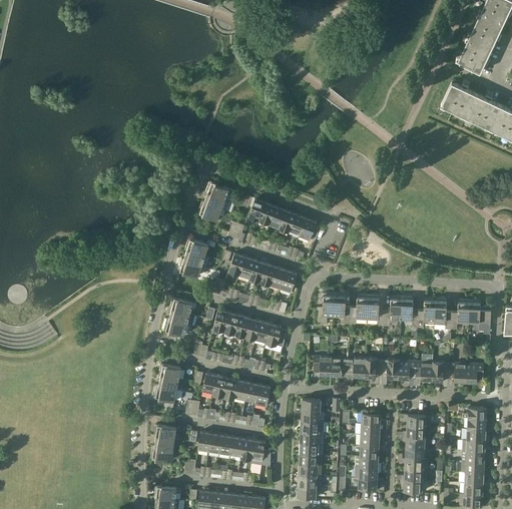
[(477,15),(502,27),(506,18),(508,19),(511,21),(511,20),(511,13),(509,12),(511,5),(511,2),(507,0),(487,0),(481,12),(479,11),(477,15)]
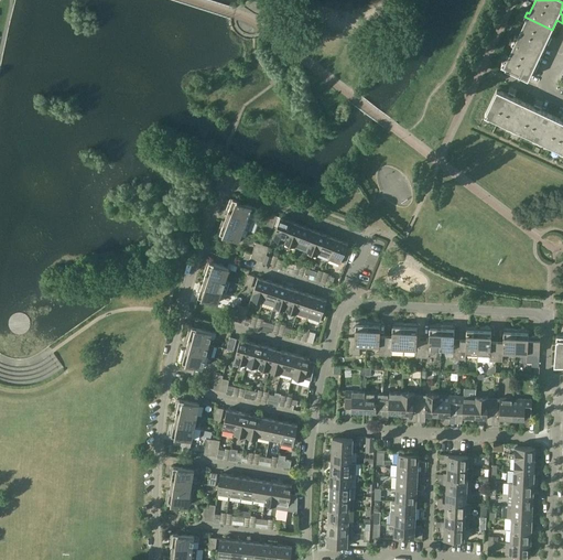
[(548,40),(552,30),(524,17),(523,21),(526,22),(517,40),(515,40),(512,43),(540,56),(544,46),(547,47),(551,50),(554,42),(550,41),(548,40)]
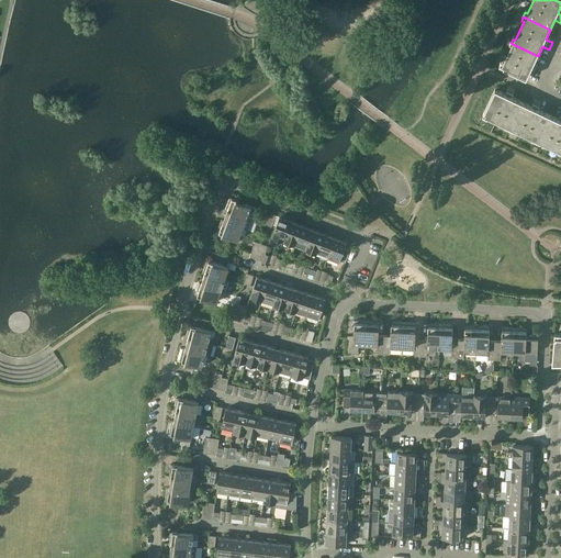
[(533,66),(538,56),(511,43),(508,47),(511,49),(503,66),(501,65),(498,70),(506,74),(505,77),(524,86),(530,73),(533,74),(536,76),(540,68),(536,67),(533,66)]
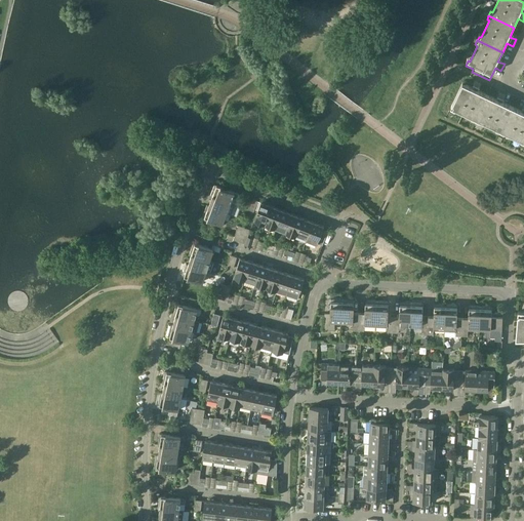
[(475,124),(486,98),(477,94),(478,91),(479,92),(480,88),(474,85),(472,89),(473,89),(471,91),(461,87),(449,112),(454,114),(455,112),(472,119),(471,122),(475,124)]
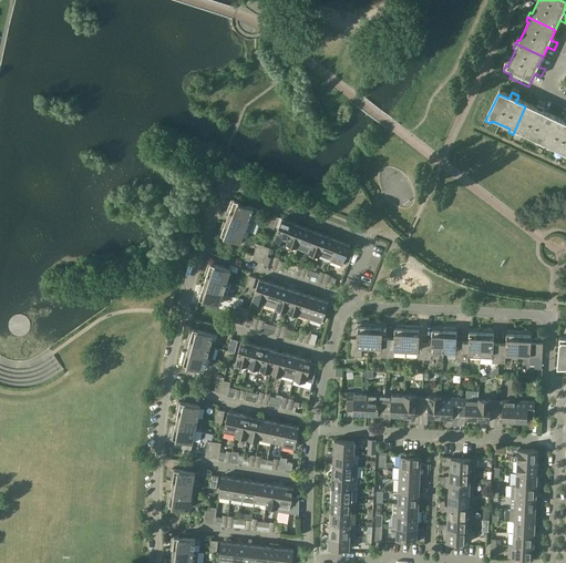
[(539,146),(552,119),(542,114),(543,112),(544,112),(545,108),(538,104),(536,109),(535,111),(525,106),(513,134),(517,135),(518,133),(536,142),(535,144),(539,146)]
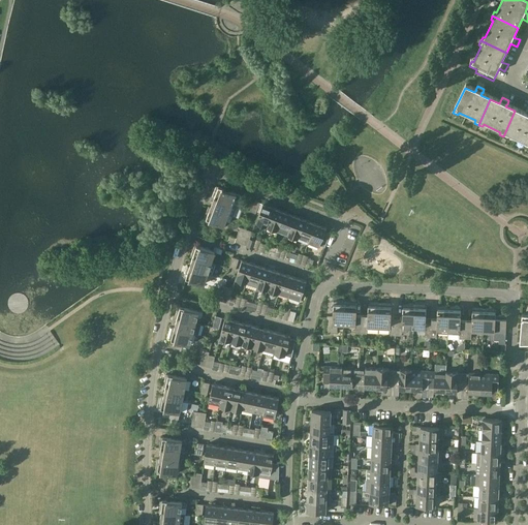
[(527,148),(527,147),(527,109),(525,113),(526,113),(524,116),(515,111),(503,136),(507,139),(508,136),(525,144),(524,146),(527,148)]
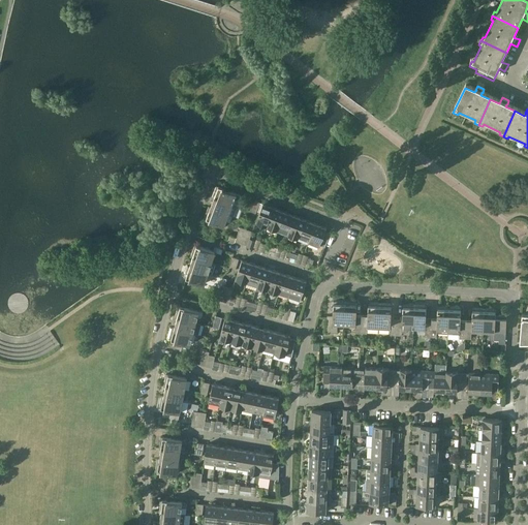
[(211,201),(213,202),(213,201),(231,208),(236,210),(238,210),(239,206),(238,205),(240,198),(216,190),(211,201)]
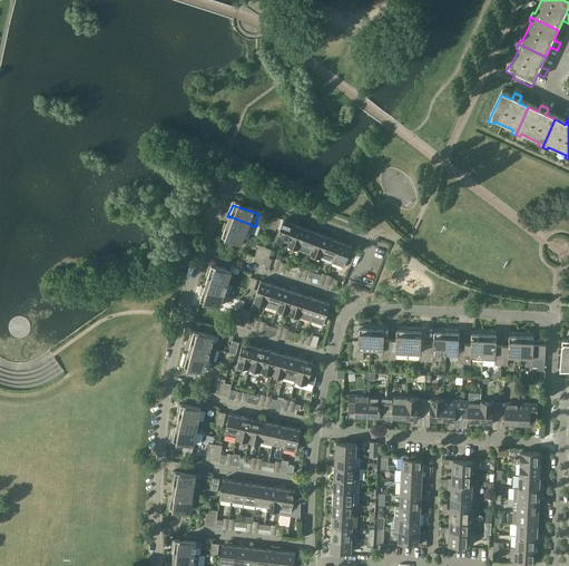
[(229,217),(226,227),(226,228),(245,235),(249,237),(254,226),(249,224),(229,216),(229,217)]
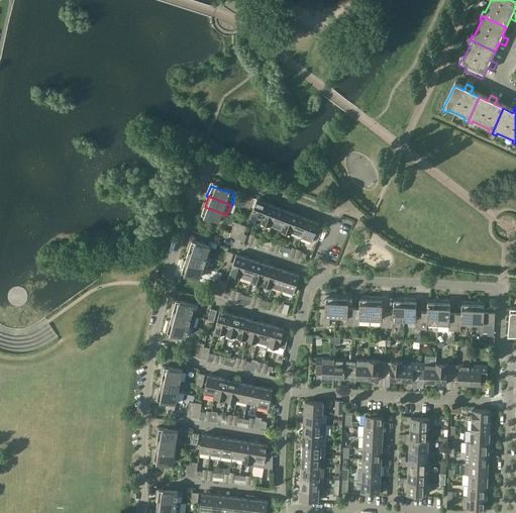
[(253,202),(247,199),(243,210),(249,212),(253,202)]
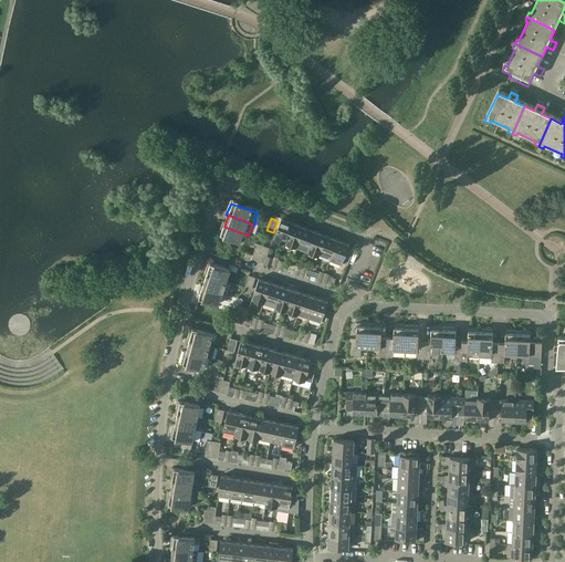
[(292,227),(281,222),(273,241),(284,246),(292,227)]
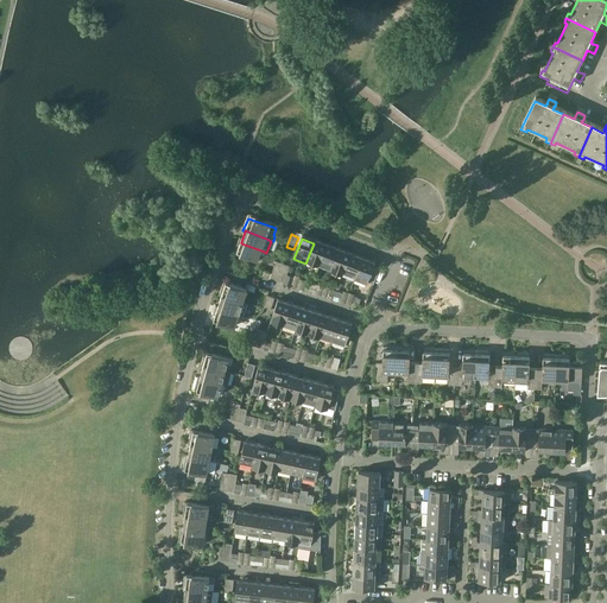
[(241,243),(241,242),(239,241),(234,254),(235,255),(235,258),(242,260),(242,258),(257,264),(261,251),(241,243)]
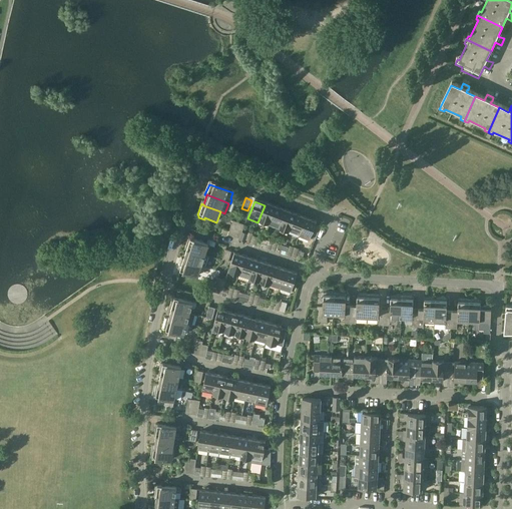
[(275,209),(265,205),(258,222),(269,226),(275,209)]
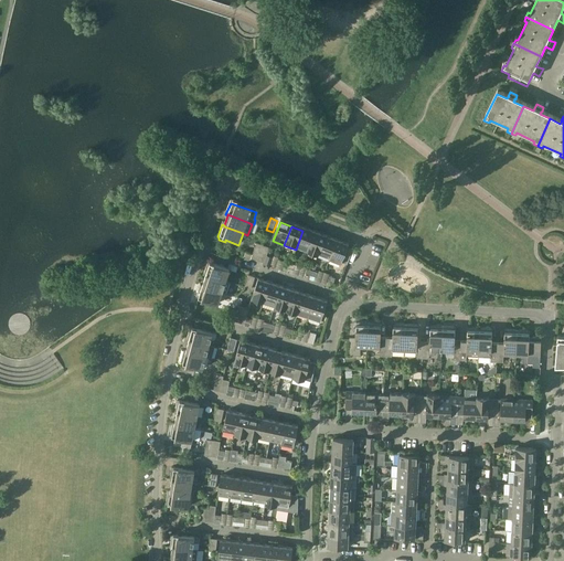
[(314,234),(302,231),(296,250),(307,254),(314,234)]
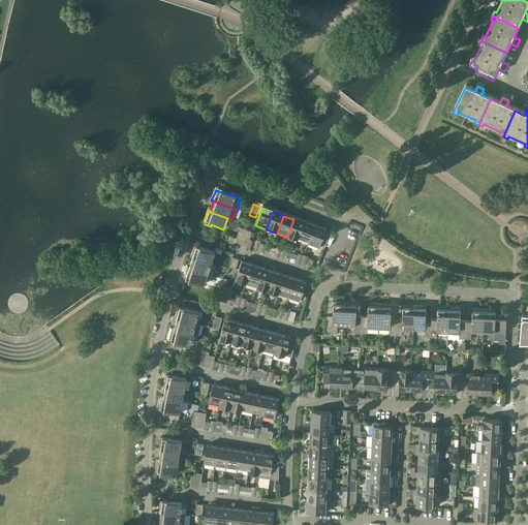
[(287,238),(298,242),(304,223),(293,219),(287,238)]
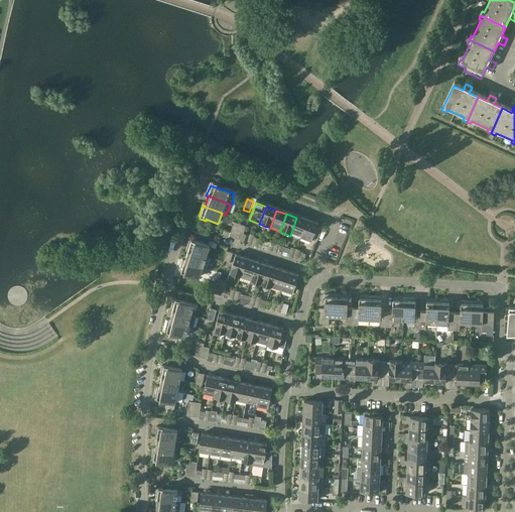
[(306,222),(296,218),(290,236),(299,240),(306,222)]
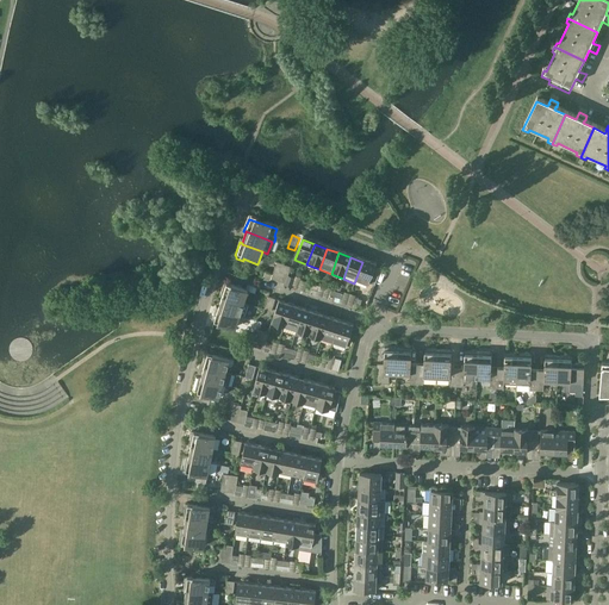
[(376,267),(362,262),(354,284),(367,288),(367,287),(374,289),(379,275),(373,273),(376,267)]
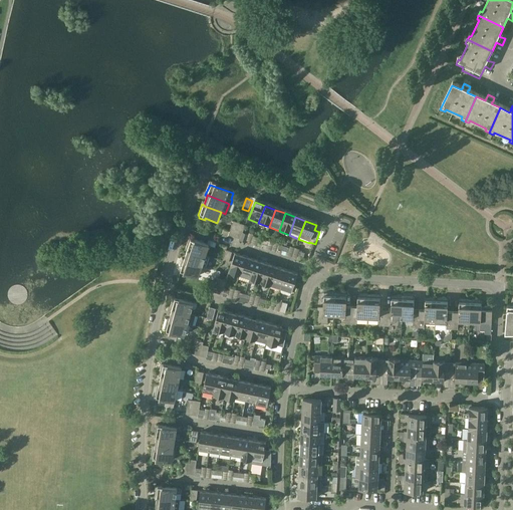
[(228,238),(233,240),(238,227),(232,225),(228,238)]
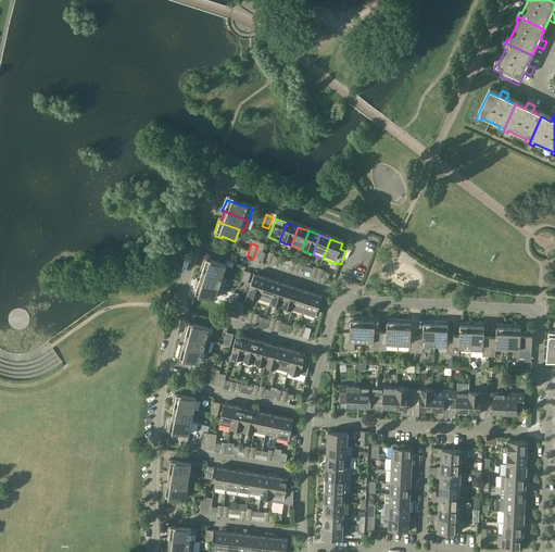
[(261,260),(262,255),(264,248),(257,246),(252,260),(260,262),(261,260)]
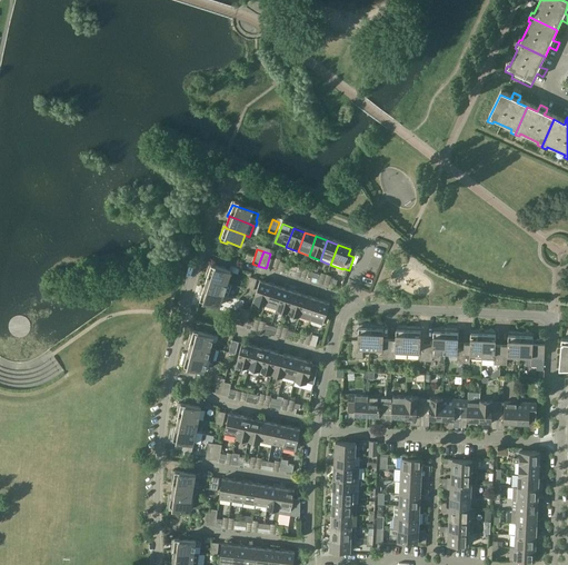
[(205,280),(207,280),(227,287),(230,275),(208,268),(205,280)]
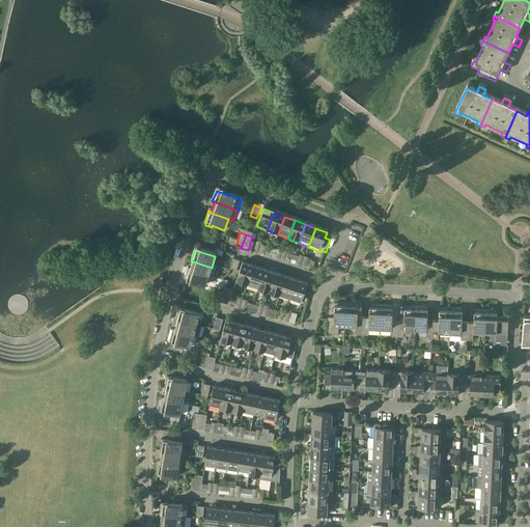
[(193,261),(190,271),(189,272),(207,278),(212,279),(215,269),(212,268),(193,261)]
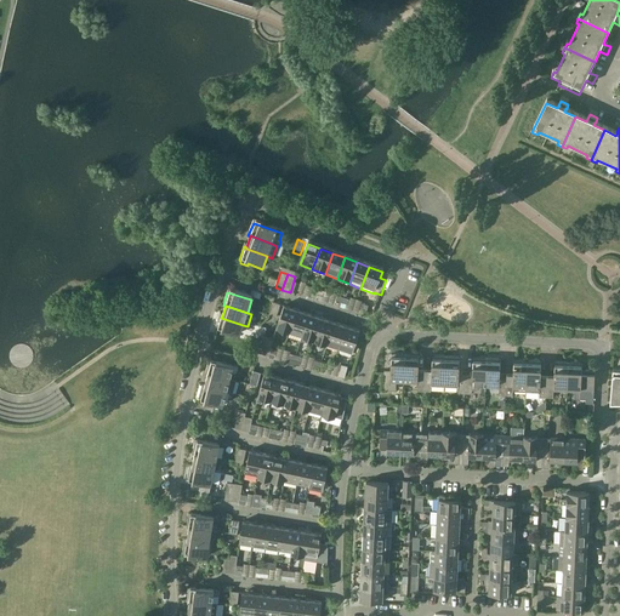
[(279,309),(272,307),(268,319),(276,321),(279,309)]
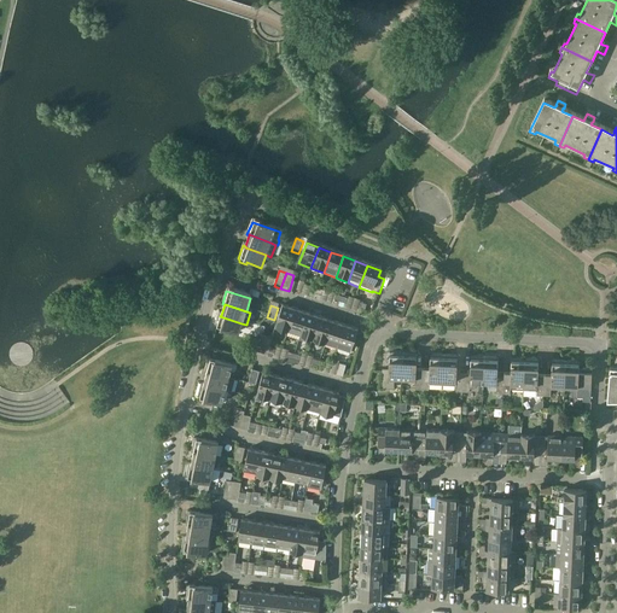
[(274,330),(287,334),(295,313),(281,309),(274,330)]
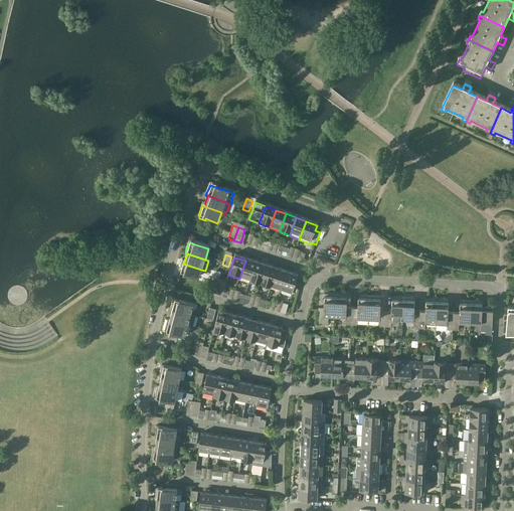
[(239,279),(249,282),(255,264),(245,261),(239,279)]
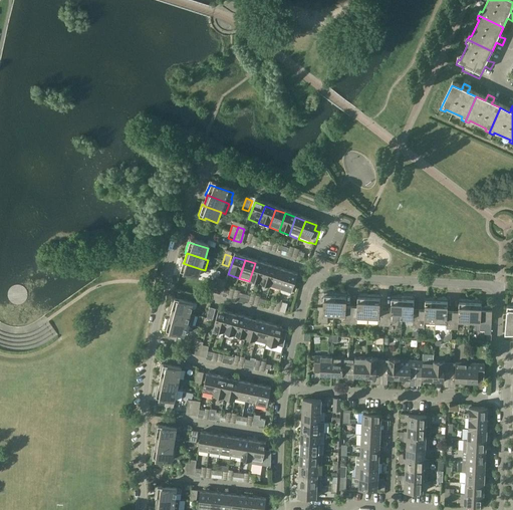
[(182,262),(178,273),(183,275),(198,280),(201,269),(183,263),(184,262),(182,262)]
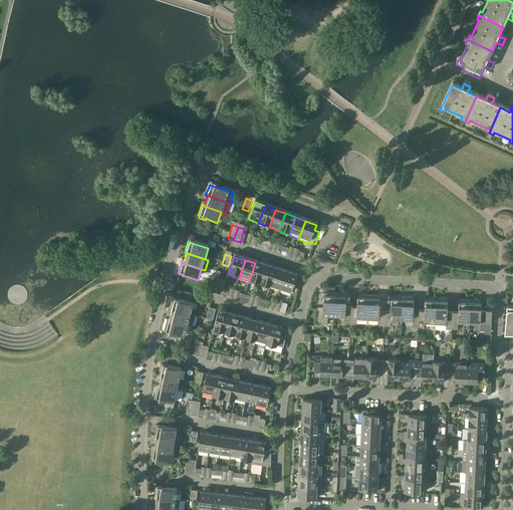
[(260,285),(266,267),(255,263),(249,281),(248,286),(251,287),(253,282),(260,285)]
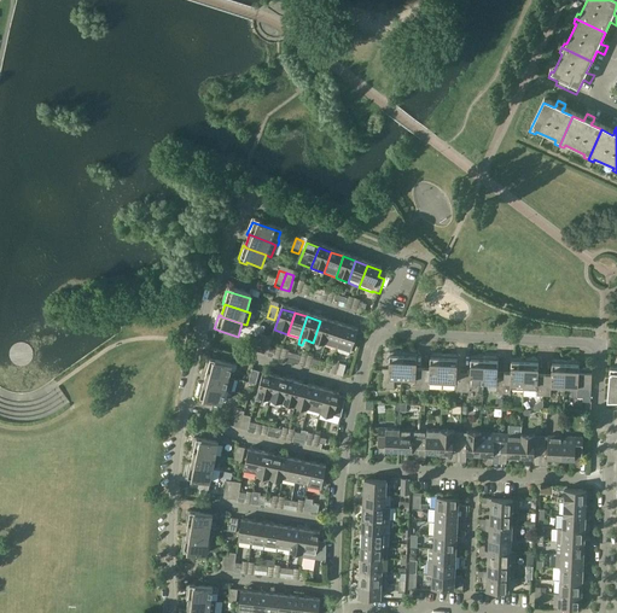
[(313,343),(325,346),(332,325),(320,321),(313,343)]
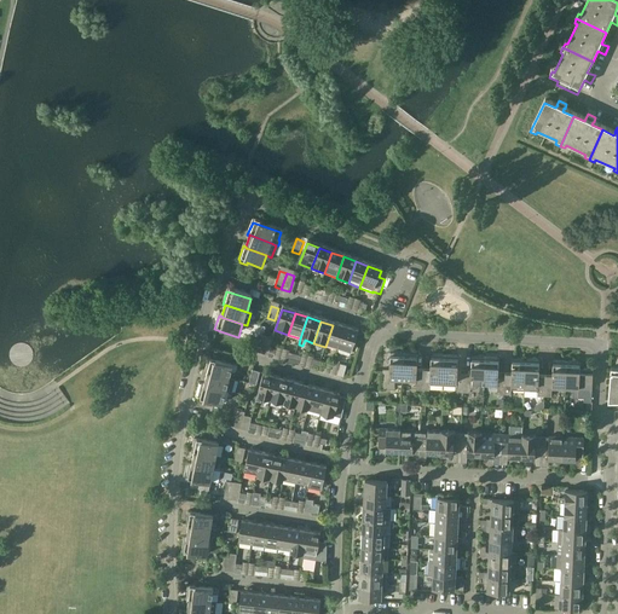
[(331,348),(338,351),(339,348),(345,329),(333,325),(325,347),(331,348)]
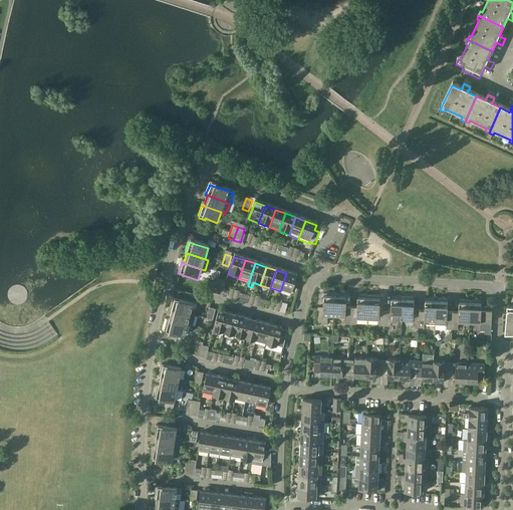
[(297,277),(286,273),(281,289),(280,291),(291,295),(293,289),(297,277)]
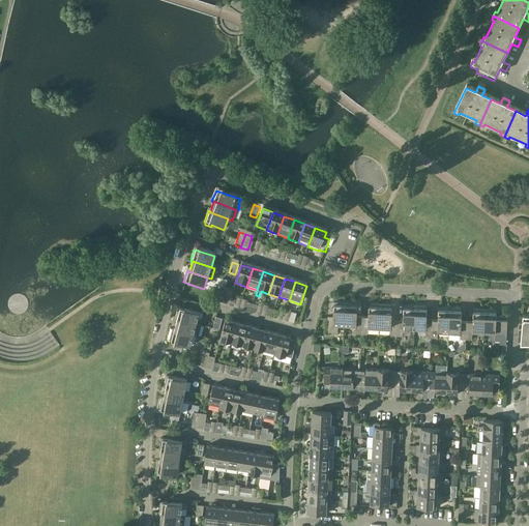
[(221,287),(217,298),(215,304),(222,305),(226,291),(227,288),(221,287)]
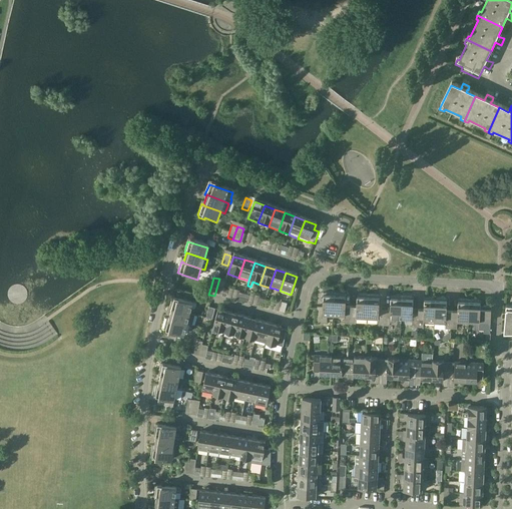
[(218,282),(214,296),(221,298),(222,291),(223,289),(224,284),(218,282)]
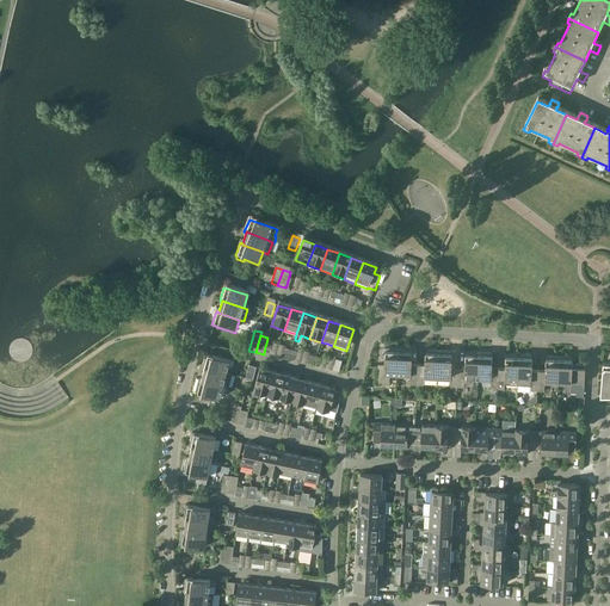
[(384,352),(384,358),(383,370),(377,369),(376,388),(389,388),(389,377),(396,378),(398,353),(384,352)]
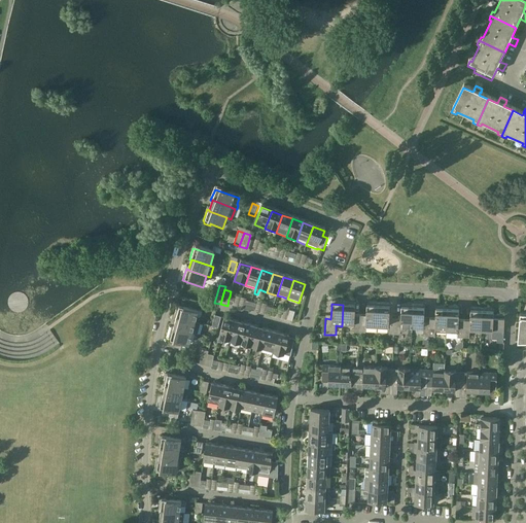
[(353,336),(359,337),(360,317),(354,317),(355,305),(343,305),(342,326),(353,326),(353,336)]
